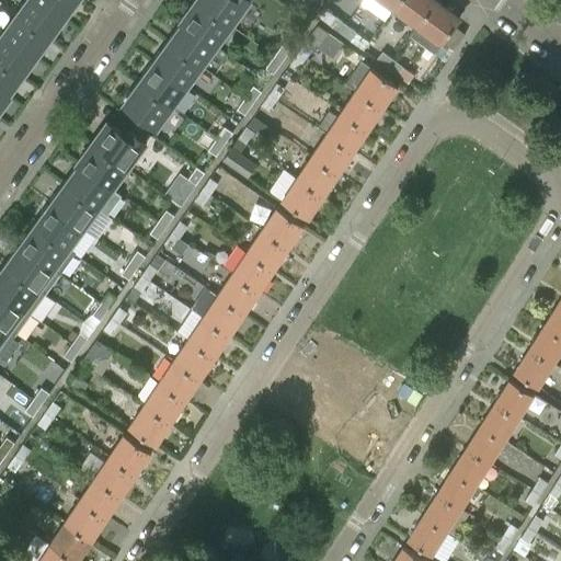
[(26,0),(16,13),(50,37),(57,29),(59,30),(65,22),(63,21),(65,19),(38,0),(26,0)]
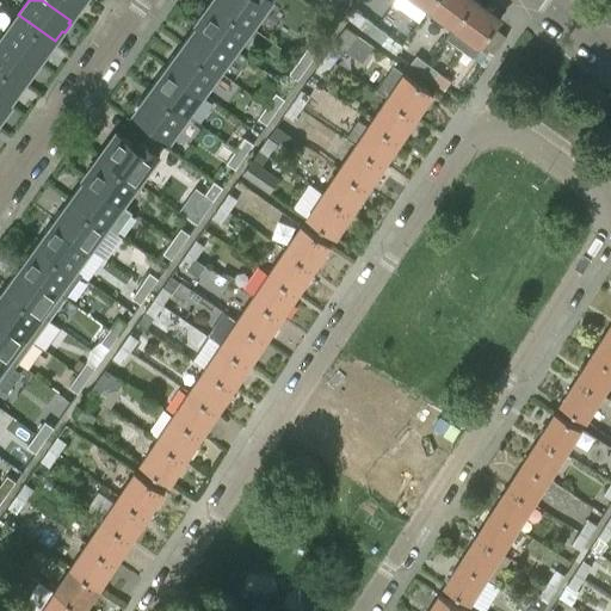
[(42,0),(71,20),(72,18),(74,20),(80,11),(78,10),(84,0),(42,0)]
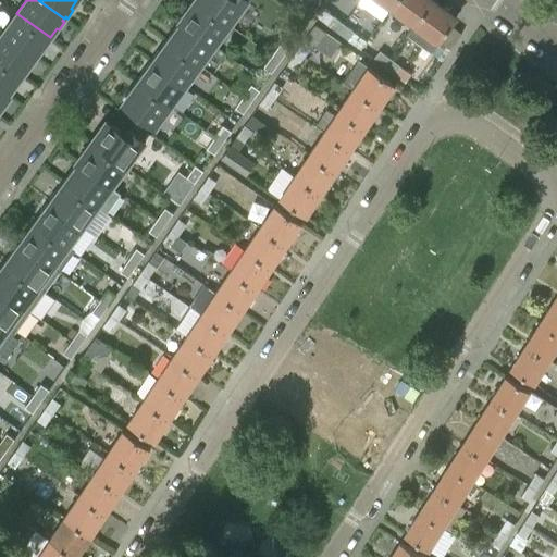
[(230,25),(195,0),(194,0),(180,20),(182,22),(182,21),(215,45),(230,25)]
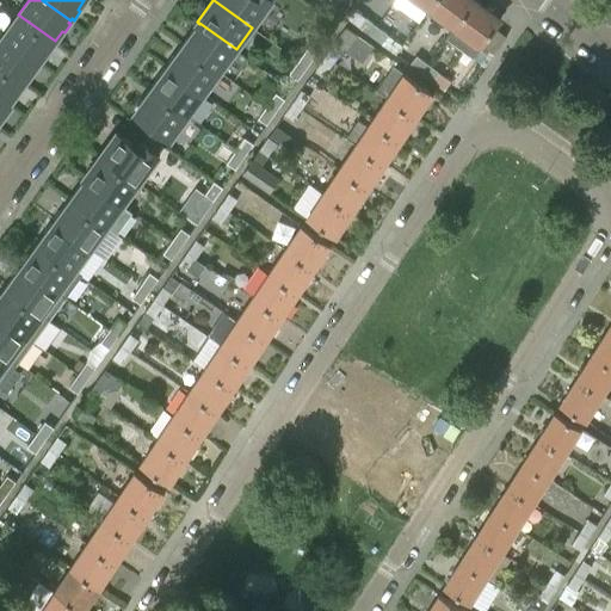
[(214,0),(252,28),(271,0),(214,0)]
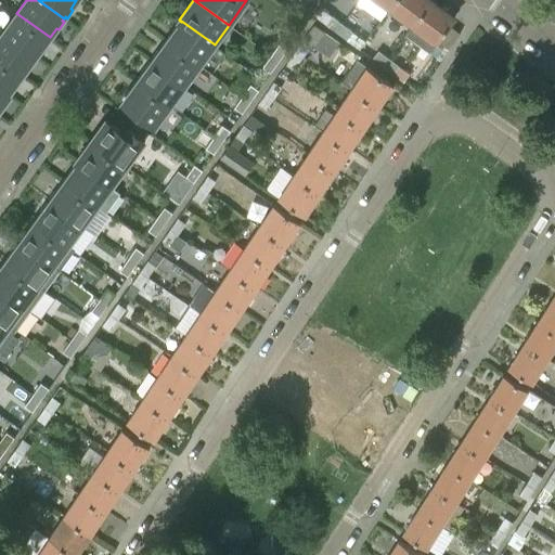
[(412,23),(428,0),(394,0),(389,7),(412,23)]
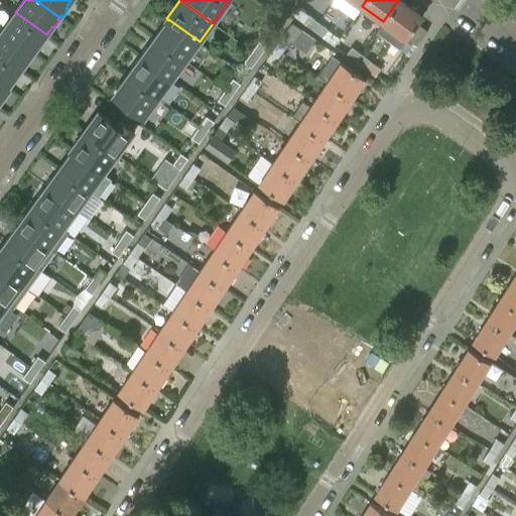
[(403,0),(398,0),(383,21),(377,30),(398,47),(422,14),(403,0)]
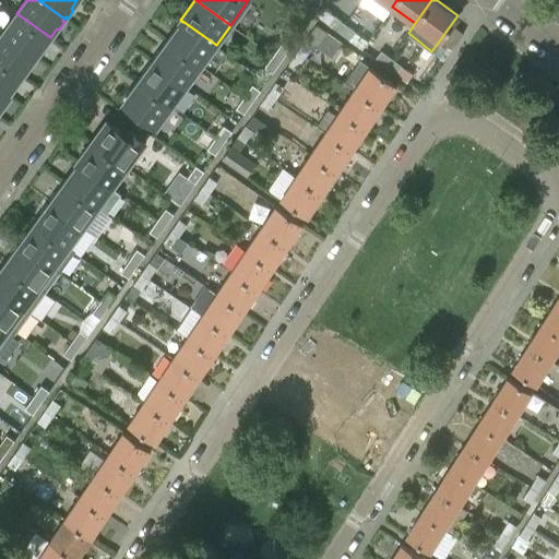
[(316,15),(337,32),(344,23),(334,16),(322,7),(316,15)]
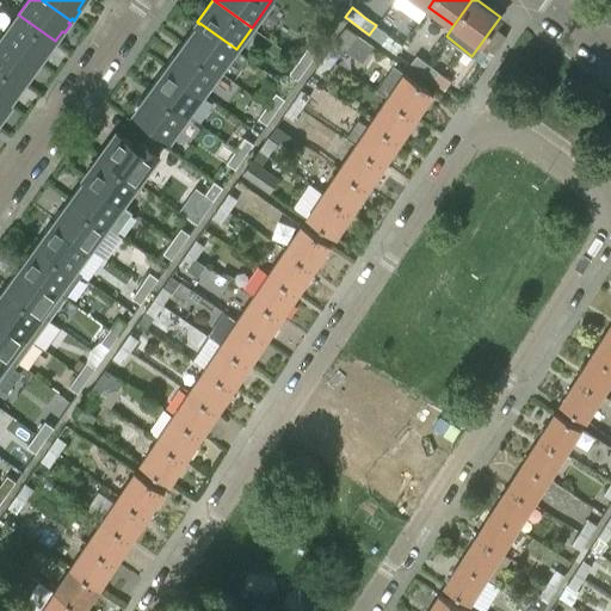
[(18,14),(4,36),(39,62),(41,60),(43,61),(49,53),(47,51),(55,41),(18,14)]
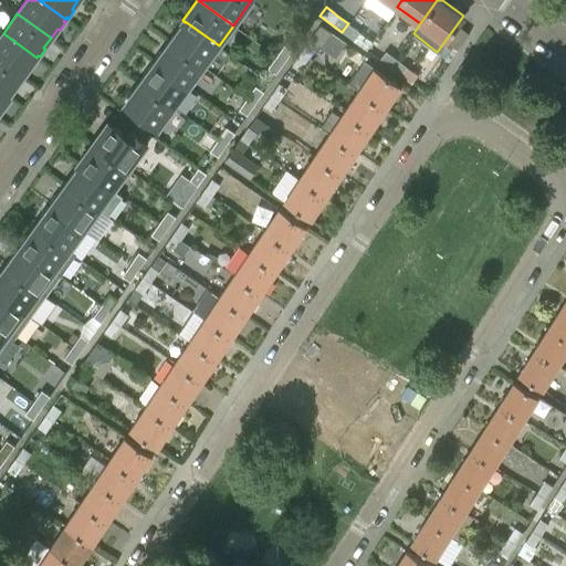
[(185,21),(185,22),(170,42),(203,66),(219,45),(185,21)]
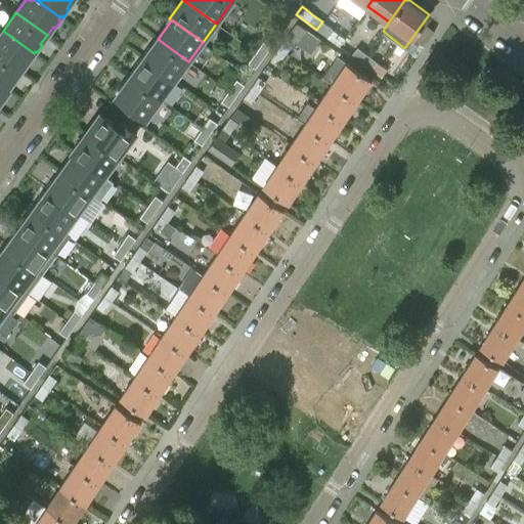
[(316,30),(337,44),(343,37),(322,22),(316,30)]
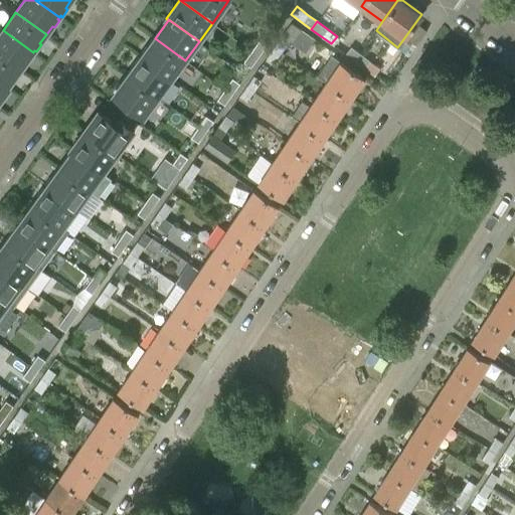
[(281,36),(274,46),(282,51),(288,43),(292,46),(294,43),(306,52),(315,39),(292,22),(281,36)]
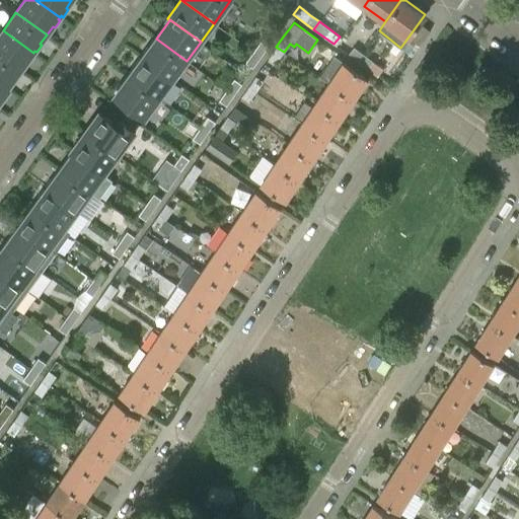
[(0,33),(0,55),(20,70),(27,62),(29,63),(34,56),(32,55),(33,53),(3,30),(0,33)]
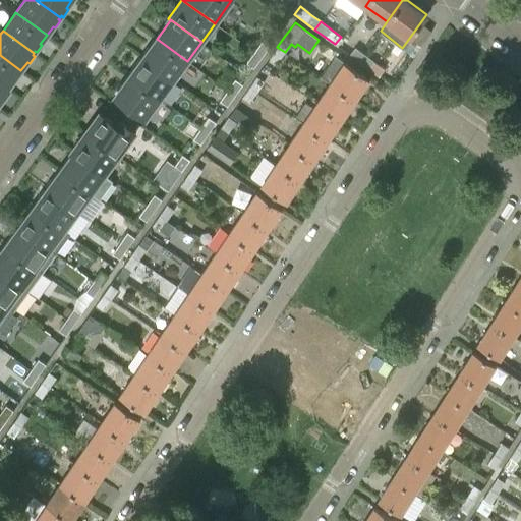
[(187,61),(157,39),(150,48),(148,47),(142,54),(145,55),(142,57),(174,79),(187,61)]
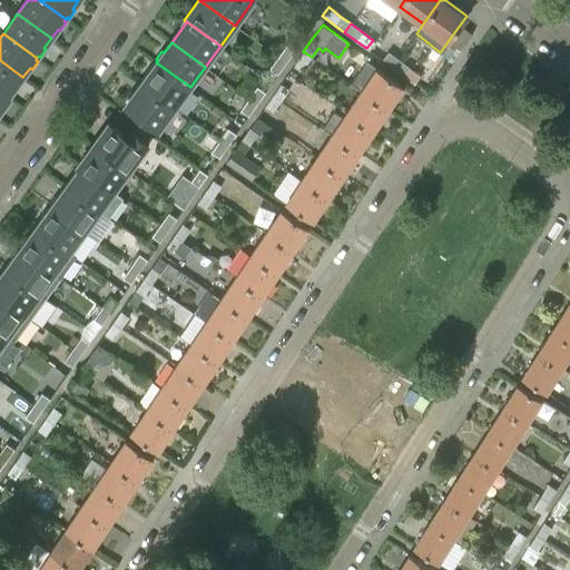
[(286,62),(295,50),(286,45),(278,57),(286,62)]
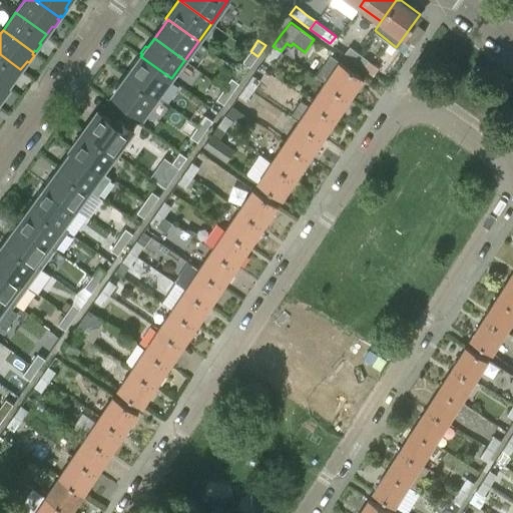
[(354,61),(360,53),(364,47),(354,40),(344,53),(354,61)]
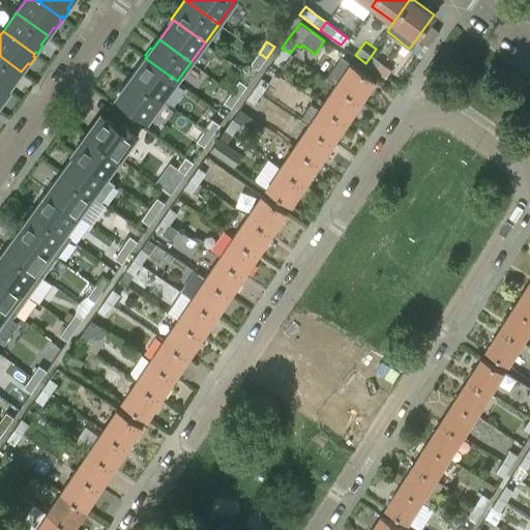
[(282,48),(274,59),(282,64),(290,53),(282,48)]
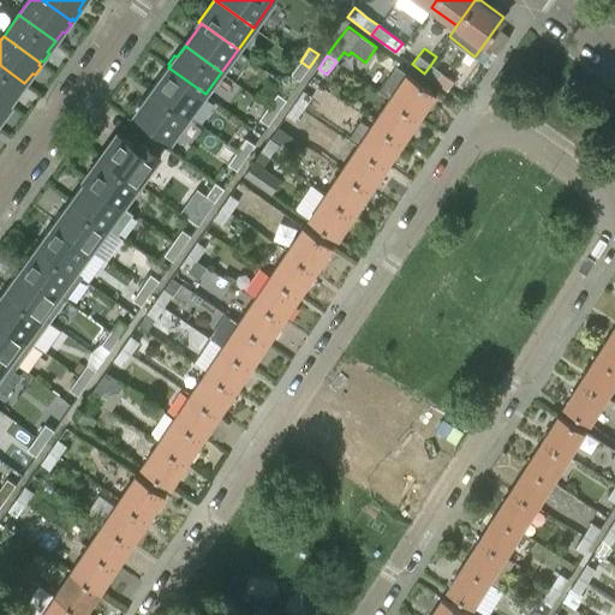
[(300,61),(291,75),(299,81),(309,67),(300,61)]
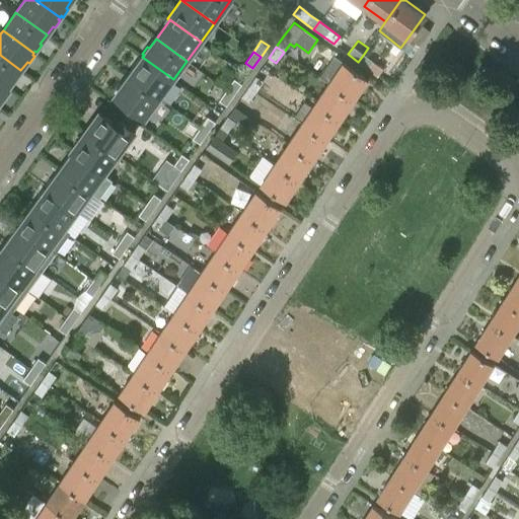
[(358,62),(378,76),(383,68),(364,54),(358,62)]
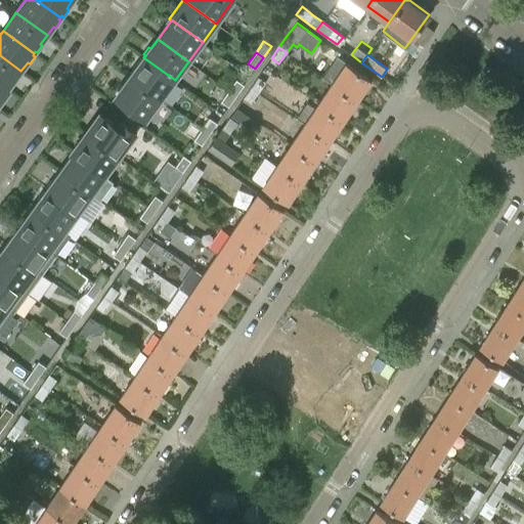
[(8,88),(20,71),(0,55),(0,83),(8,89),(8,88)]
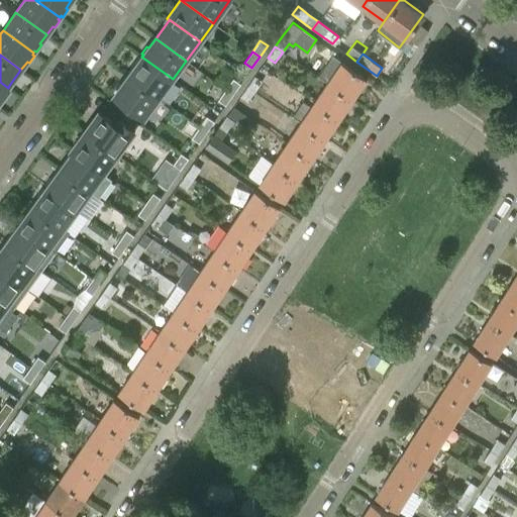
[(328,82),(352,99),(367,79),(332,56),(318,76),(328,82)]
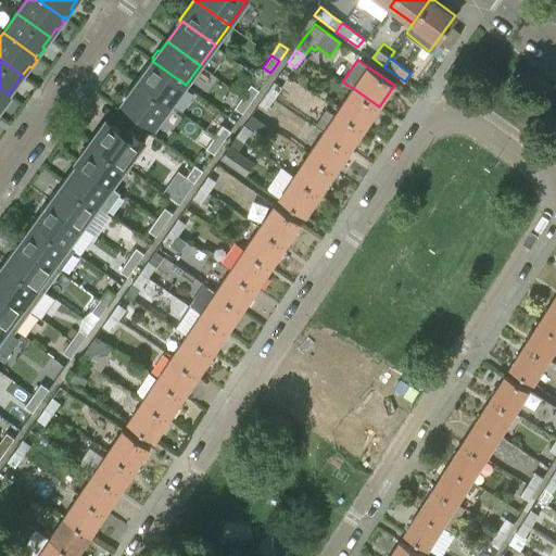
[(171,105),(186,85),(152,61),(151,63),(149,62),(143,68),(146,71),(138,80),(171,105)]
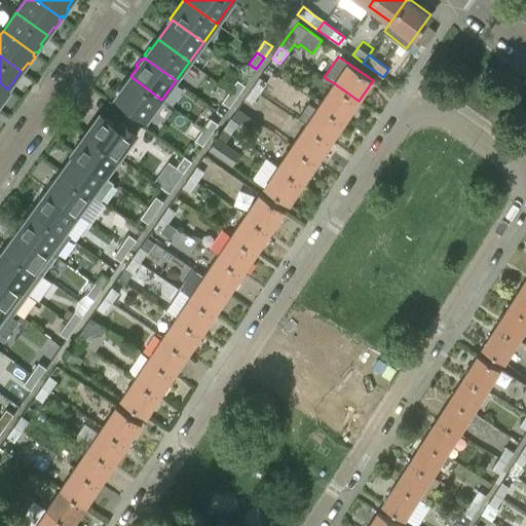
[(161,100),(130,76),(123,86),(121,85),(116,92),(118,94),(116,97),(147,119),(161,100)]
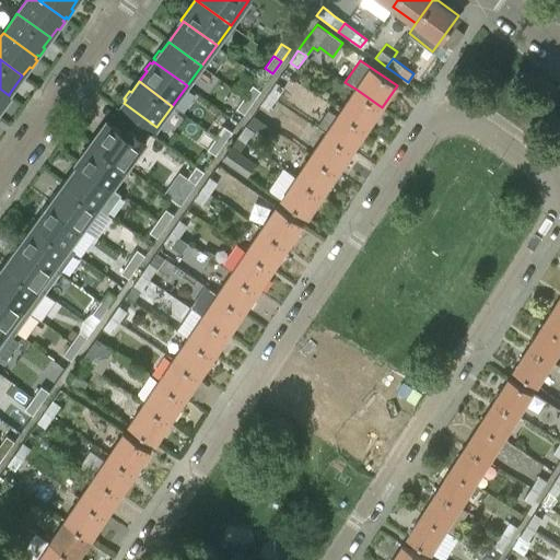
[(268,93),(276,100),(284,89),(276,82),(268,93)]
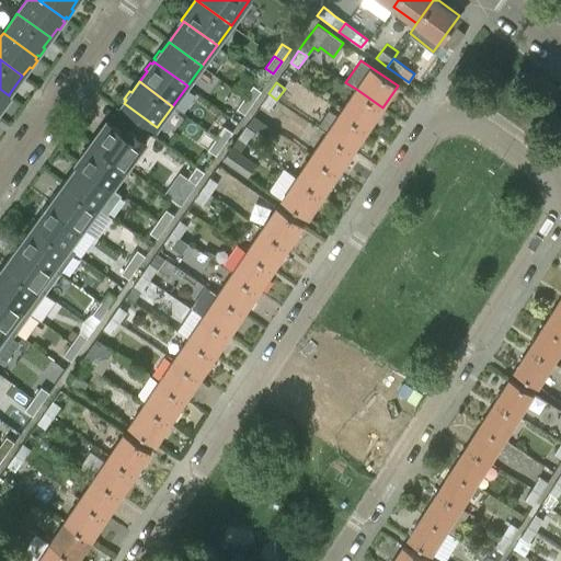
[(253,102),(261,91),(253,84),(245,96),(253,102)]
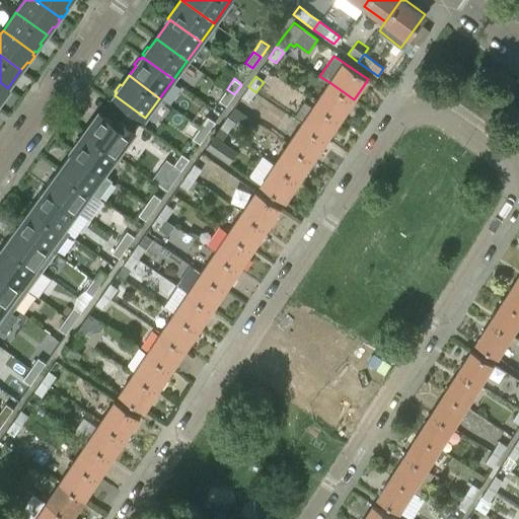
[(0,102),(10,88),(8,87),(8,88),(0,82),(0,102)]
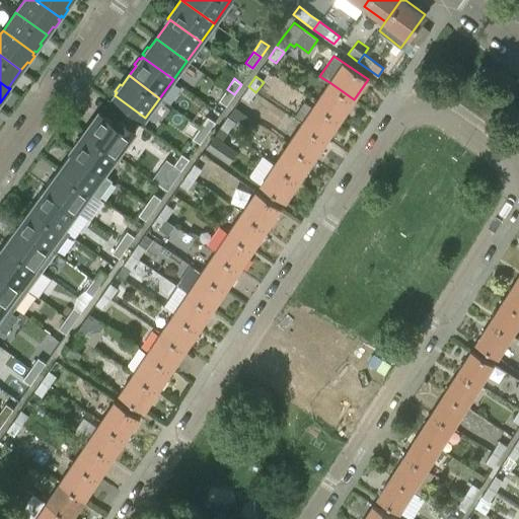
[(315,102),(341,120),(354,99),(329,82),(315,102)]
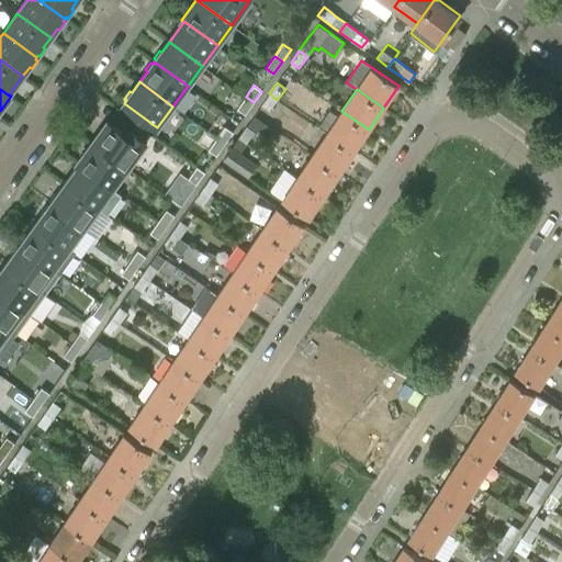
[(269,93),(261,105),(269,111),(277,100),(269,93)]
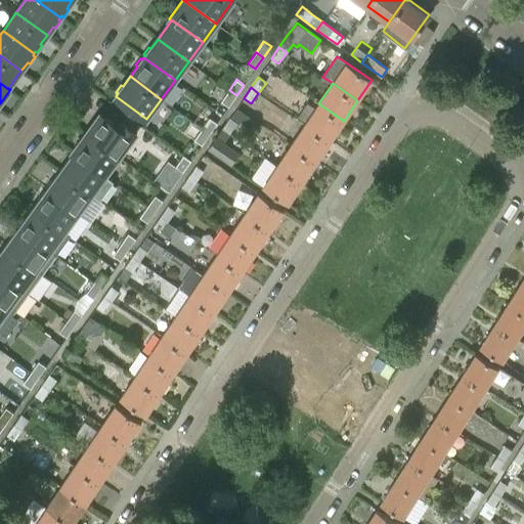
[(229,90),(221,101),(228,106),(236,95),(229,90)]
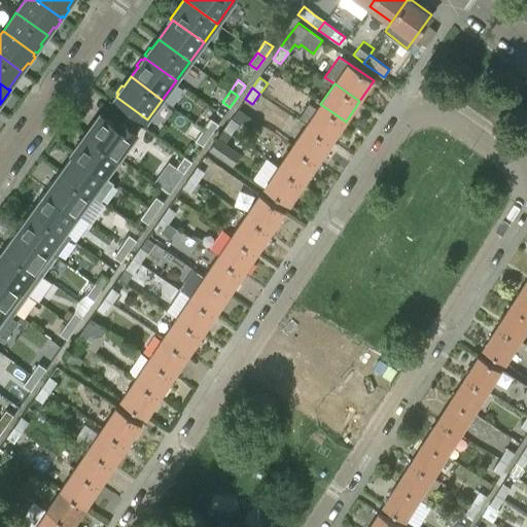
[(307,125),(332,141),(346,121),(320,104),(312,99),(299,119),(307,125)]
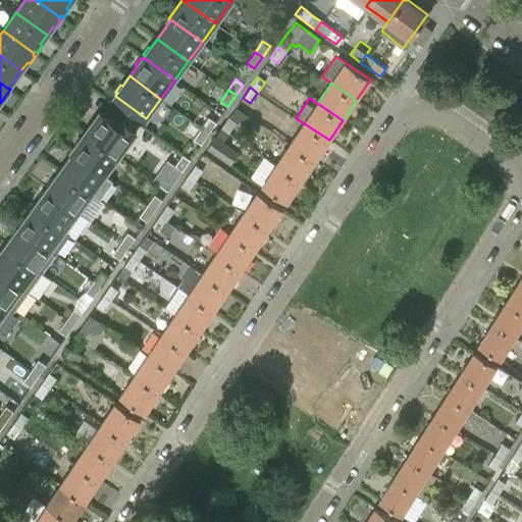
[(253,119),(237,107),(230,115),(248,127),(253,119)]
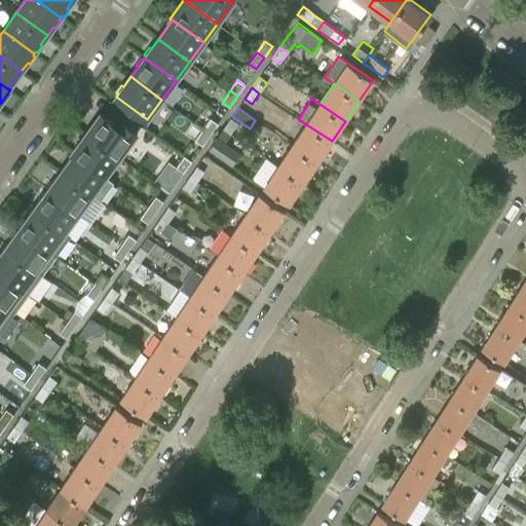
[(119,157),(138,133),(122,121),(118,126),(101,113),(86,133),(119,157)]
